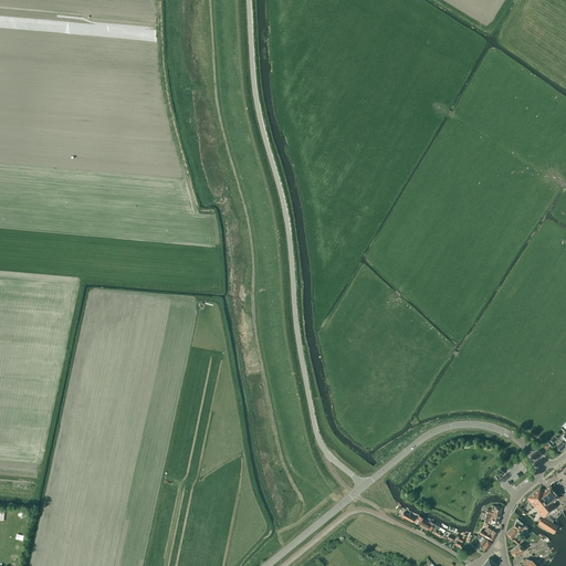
[(541,488),(527,499),(540,513),(542,517),(538,524),(553,533),(557,526),(546,519),(543,516),(556,506),(554,503),(559,498),(549,485),(544,491),(541,488)]
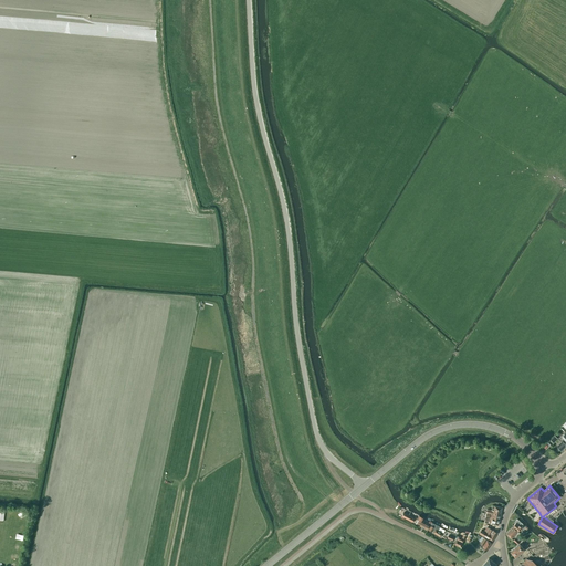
[(486,513),(485,517),(484,522),(498,525),(501,513),(493,512),(493,515),(486,513)]
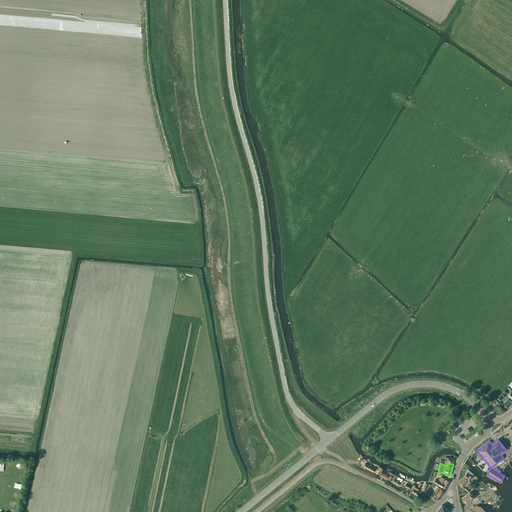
[(380,471),(381,468),(379,466),(377,469),(379,470),(376,474),(386,480),(388,475),(380,471)]
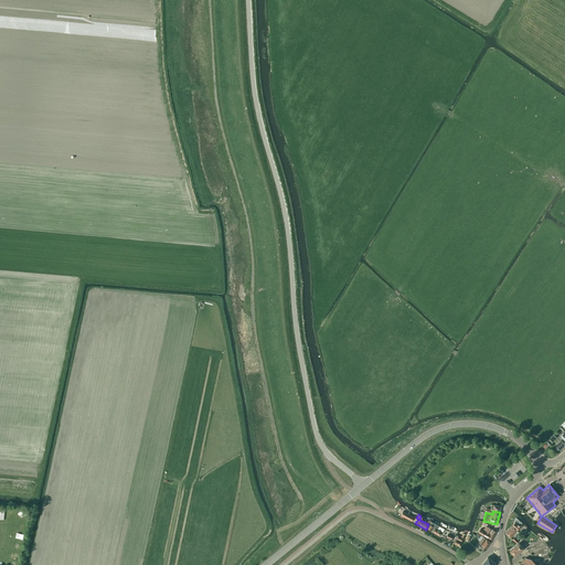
[(511,525),(516,531),(520,526),(521,525),(520,524),(522,523),(516,518),(514,520),(515,521),(511,525)]
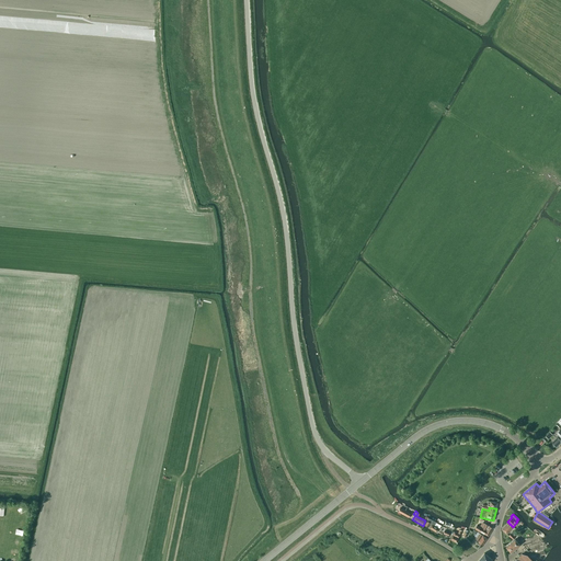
[(436,533),(438,528),(434,526),(436,523),(428,518),(424,525),(427,527),(430,524),(432,524),(430,528),(436,533)]
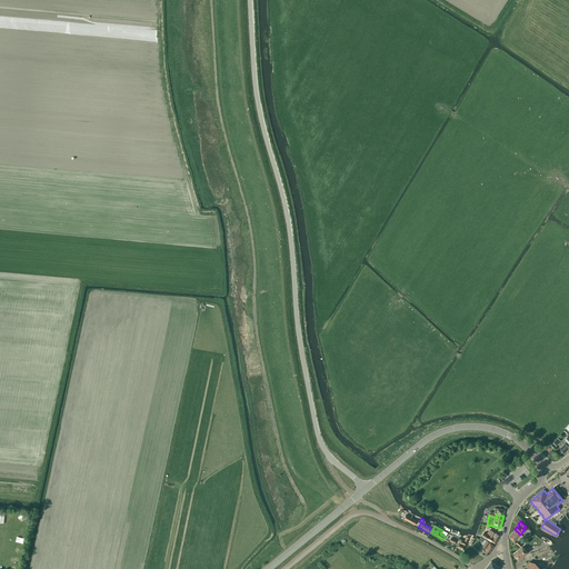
[(513,542),(520,535),(515,529),(508,537),(513,542)]
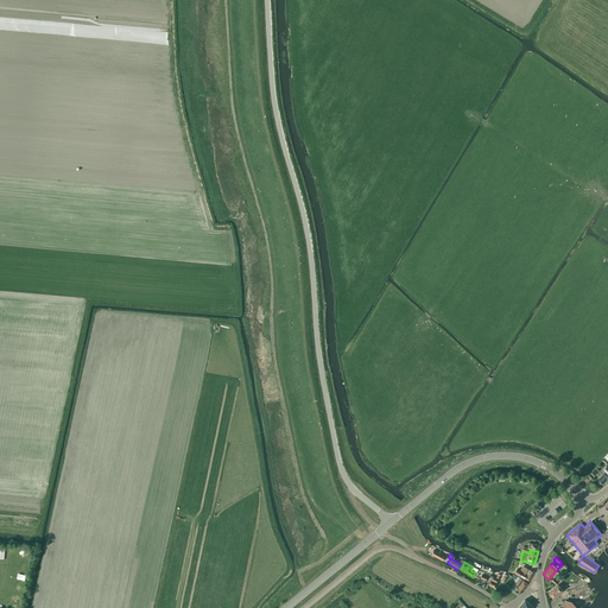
[(534,572),(525,568),(523,572),(517,569),(514,574),(520,576),(524,578),(529,582),(534,572)]
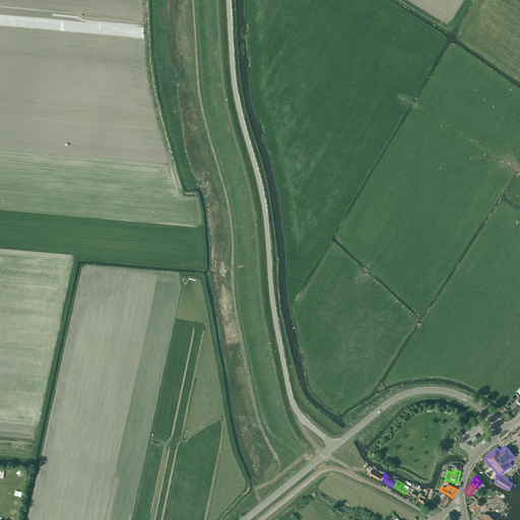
[(425,495),(420,493),(417,501),(423,503),(427,496),(428,492),(426,491),(425,495)]
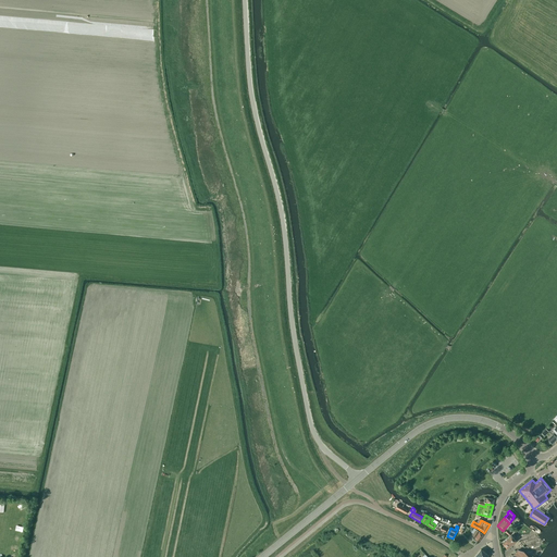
[(480,531),(475,537),(474,539),(479,542),(484,534),(480,531)]
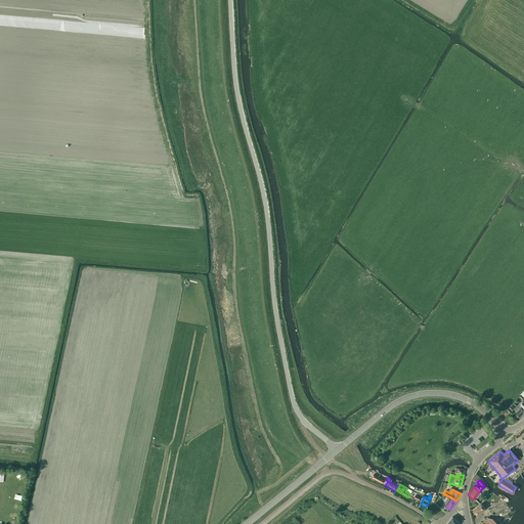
[(477,516),(485,509),(481,504),(472,511),(477,516)]
